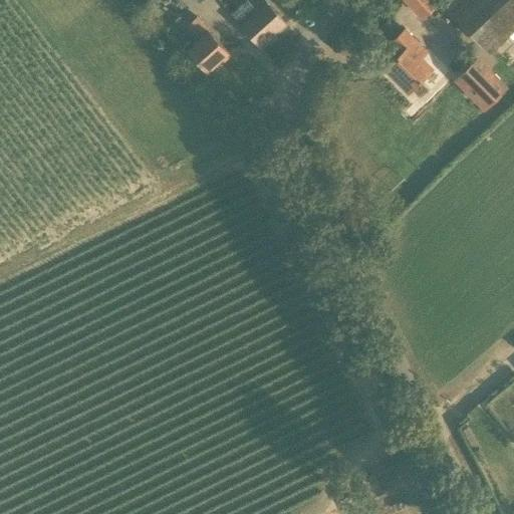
[(286,24),(263,0),(255,0),(251,4),(247,0),(245,0),(231,13),(242,27),(261,47),(286,24)]
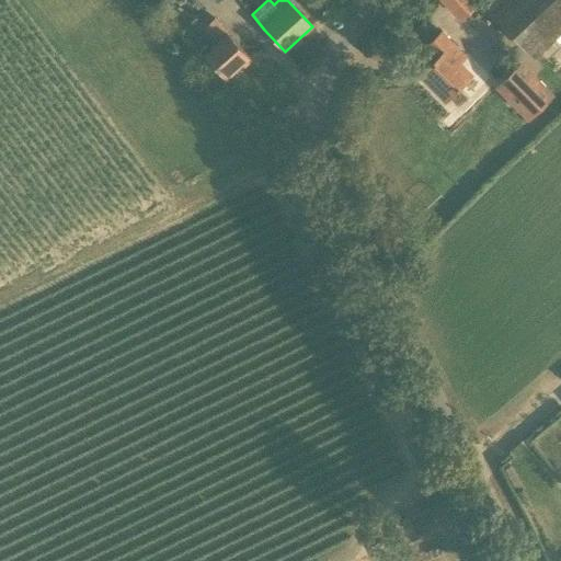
[(536,61),(560,36),(560,0),(488,0),(483,6),(536,61)]
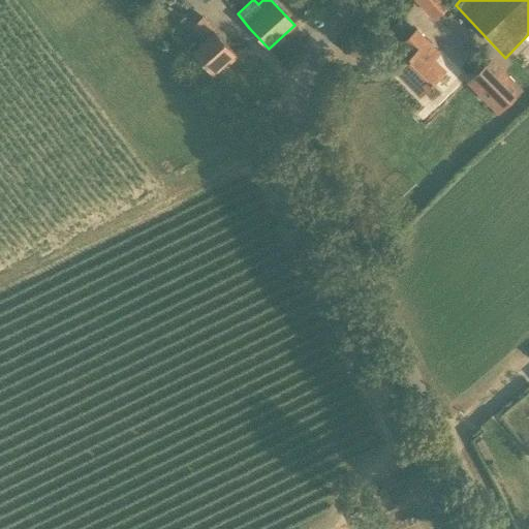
[(213,74),(236,54),(205,21),(194,30),(207,43),(194,55),(213,74)]
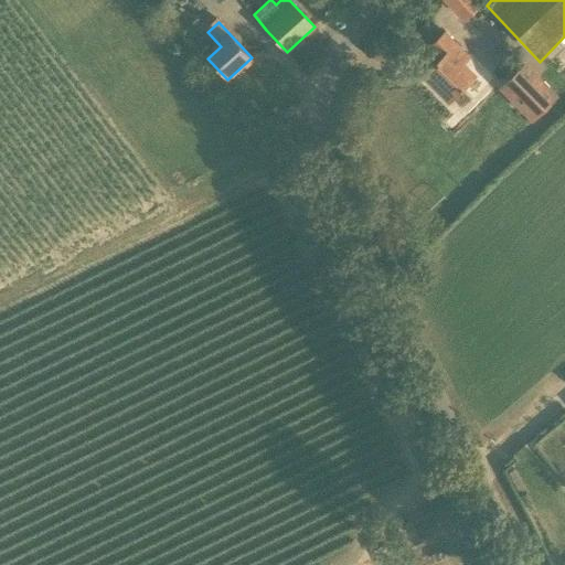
[(449,99),(472,77),(461,66),(469,57),(445,33),(430,48),(441,59),(426,74),(425,74),(423,74),(423,75),(426,75),(426,76),(449,99)]
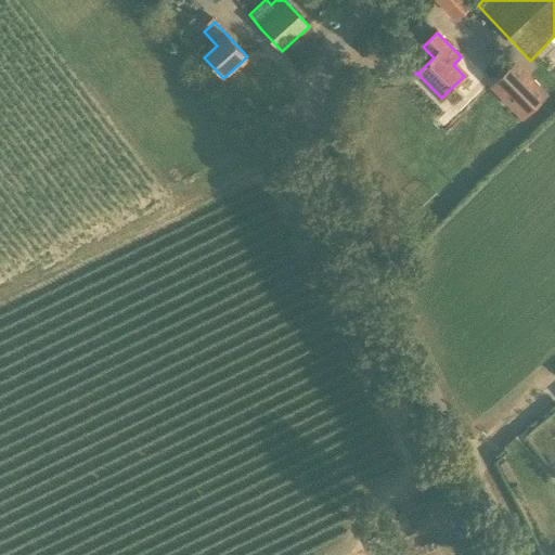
[(521,121),(549,95),(516,63),(490,89),(521,121)]
